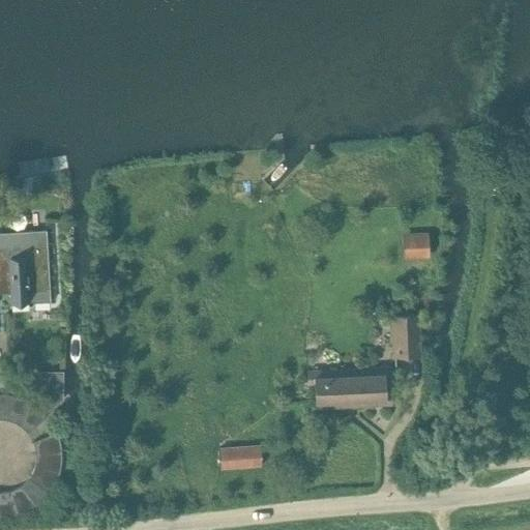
[(0,233),(0,293),(6,293),(6,304),(50,302),(47,245),(46,230),(0,233)]
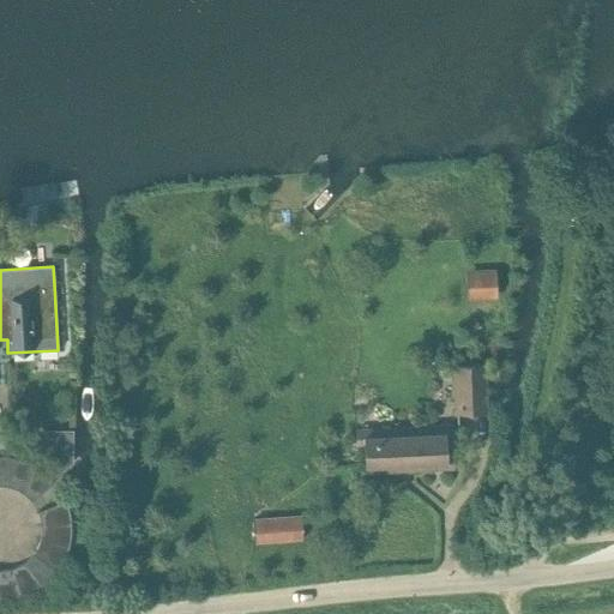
[(456,416),(487,414),(485,365),(453,366),(456,416)]
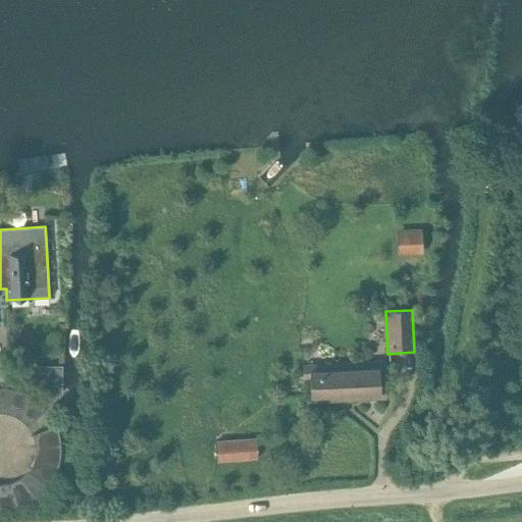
[(325,370),(309,371),(309,378),(310,397),(314,397),(315,404),(350,401),(386,399),(385,387),(379,387),(379,376),(384,375),(383,362),(325,365),(325,370)]
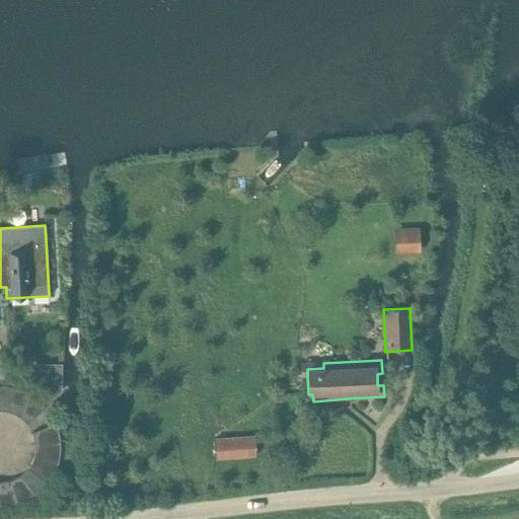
[(16,364),(14,364),(0,365),(0,376),(17,375),(16,364)]
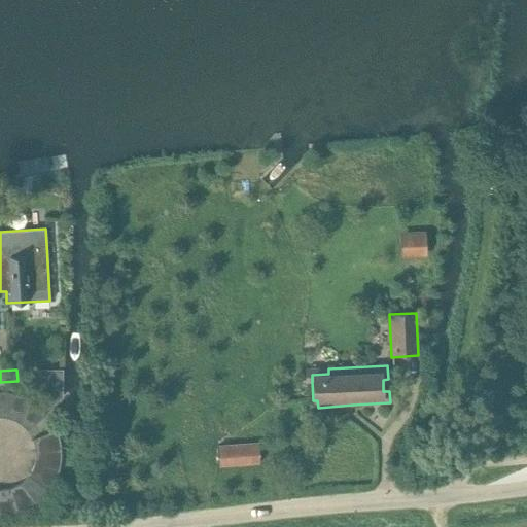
[(0,416),(6,418),(10,392),(5,391),(0,391),(0,416)]
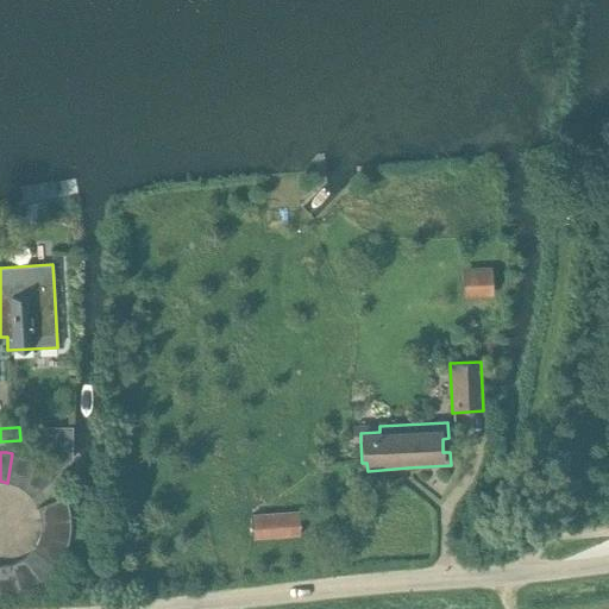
[(12,453),(7,483),(10,483),(13,484),(22,488),(32,472),(37,464),(32,462),(20,456),(16,454),(12,453)]
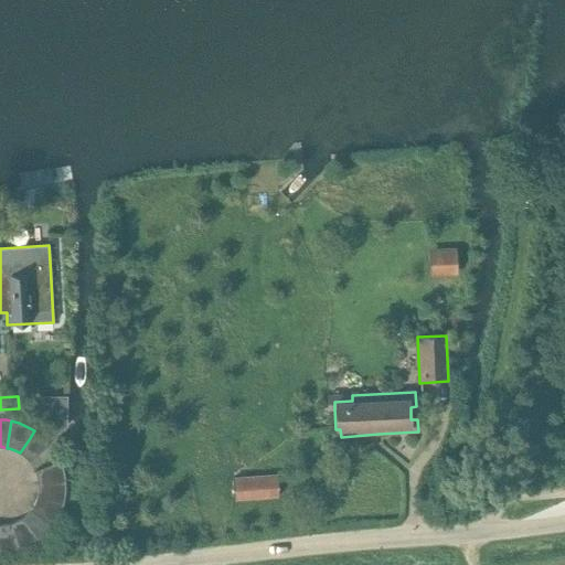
[(30,438),(20,452),(24,455),(30,460),(50,444),(49,443),(42,436),(38,433),(34,430),(30,438)]
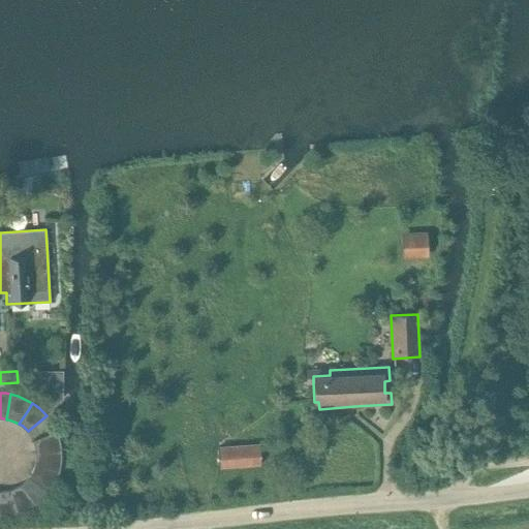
[(57,432),(33,441),(36,453),(36,456),(61,453),(61,452),(57,432)]
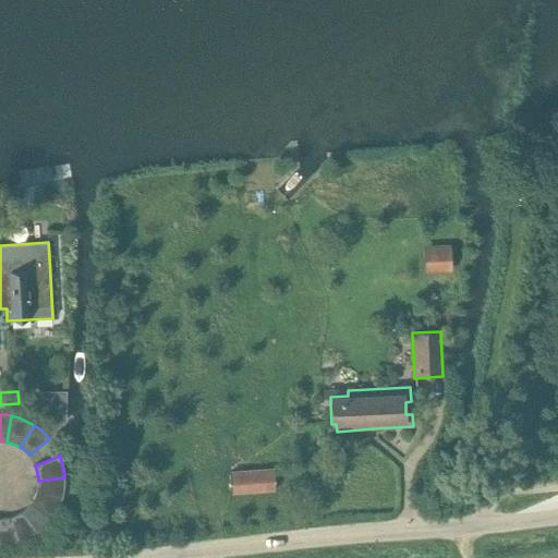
[(274,470),(230,472),(231,494),(276,490),(274,470)]
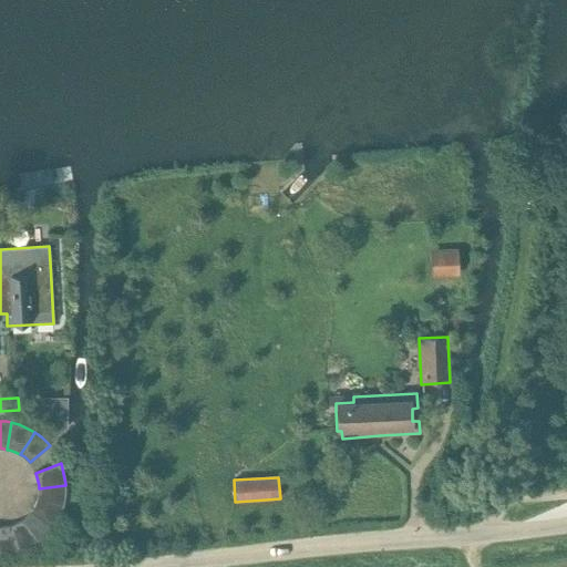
[(38,497),(37,500),(51,503),(63,506),(63,505),(64,500),(65,495),(65,485),(39,488),(38,497)]
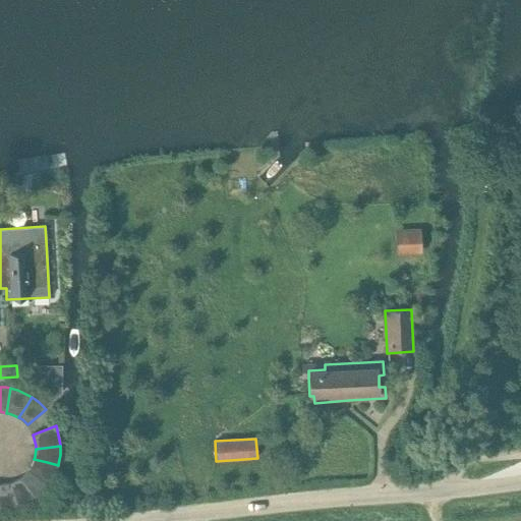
[(29,469),(27,470),(48,484),(49,483),(50,482),(58,465),(47,462),(34,459),(31,467),(29,469)]
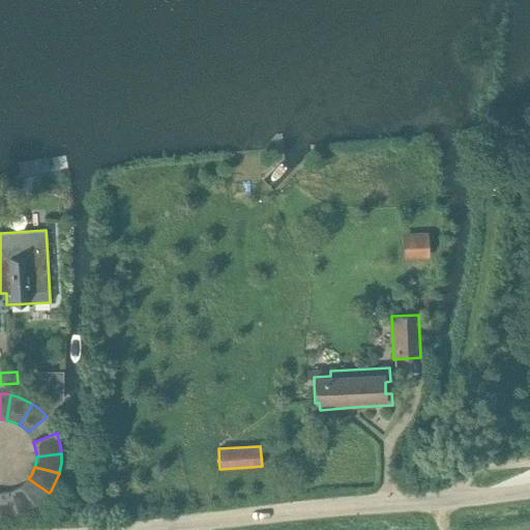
[(23,484),(21,486),(35,506),(39,504),(49,493),(28,478),(23,484)]
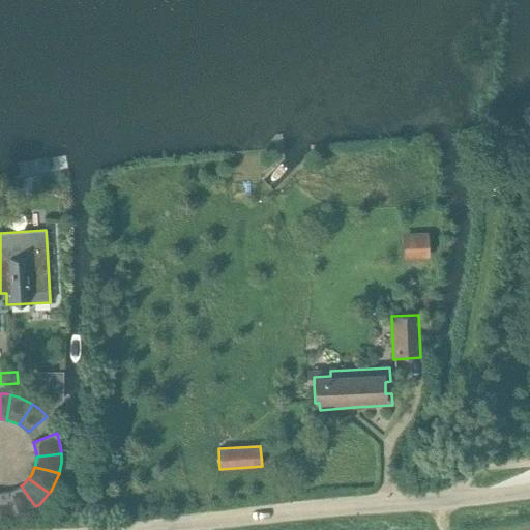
[(19,488),(10,491),(19,514),(22,513),(35,506),(21,486),(19,488)]
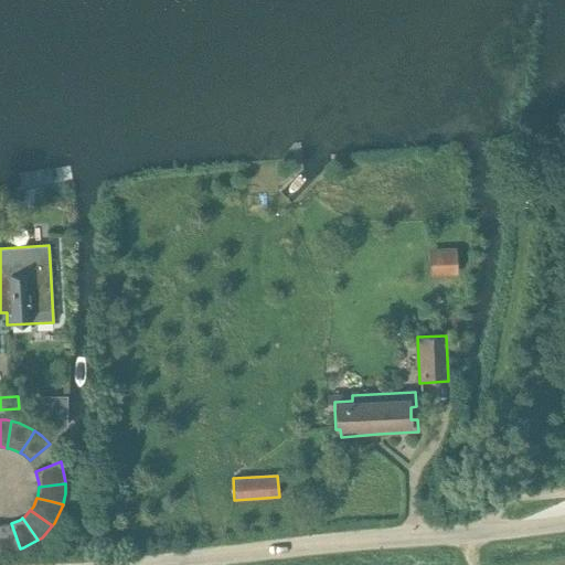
[(9,524),(0,524),(0,551),(10,551),(20,548),(11,523),(9,524)]
